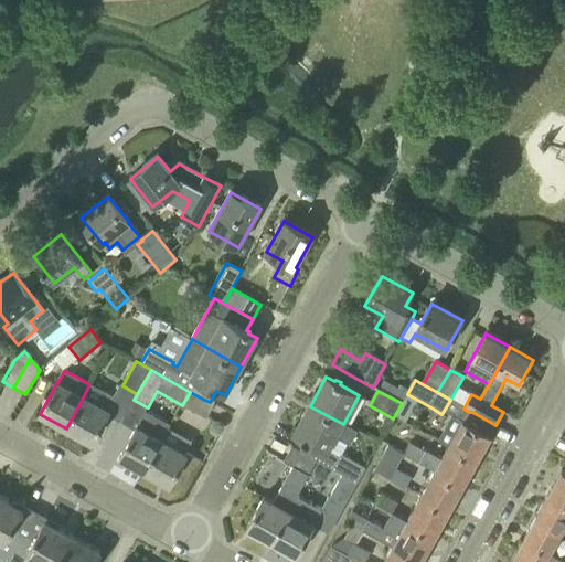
[(83,398),(66,428),(93,443),(110,412),(109,411),(116,399),(104,392),(96,405),(83,398)]
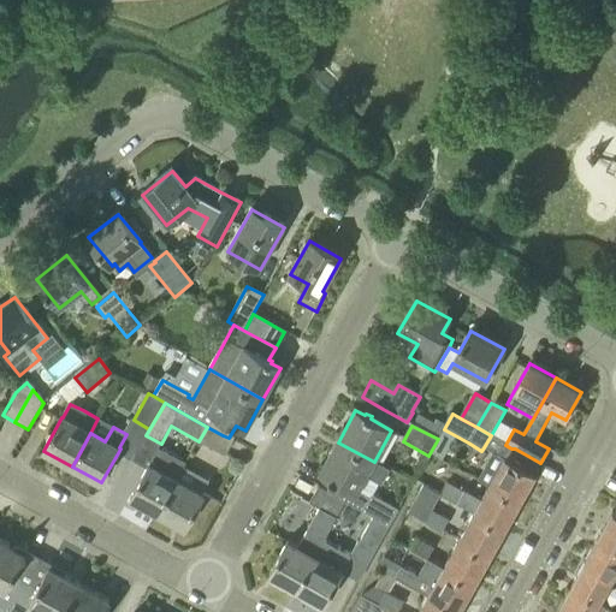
[(207,427),(199,441),(205,445),(225,456),(234,441),(229,438),(223,435),(207,427)]
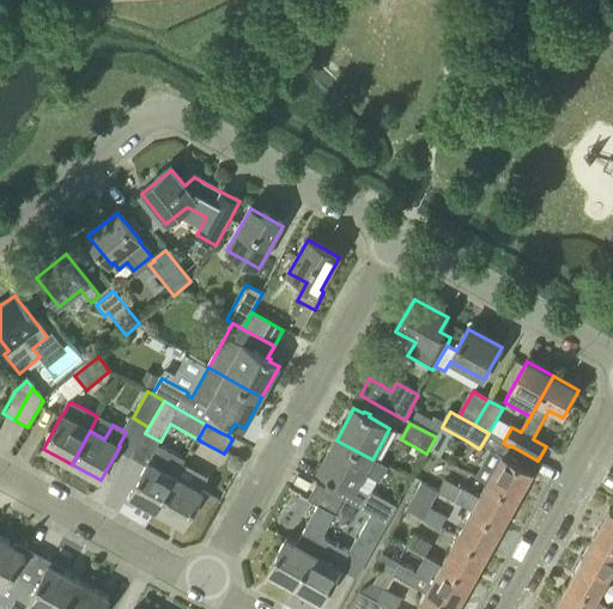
[(372,460),(337,440),(319,470),(328,476),(327,477),(333,481),(334,479),(356,491),(372,460)]
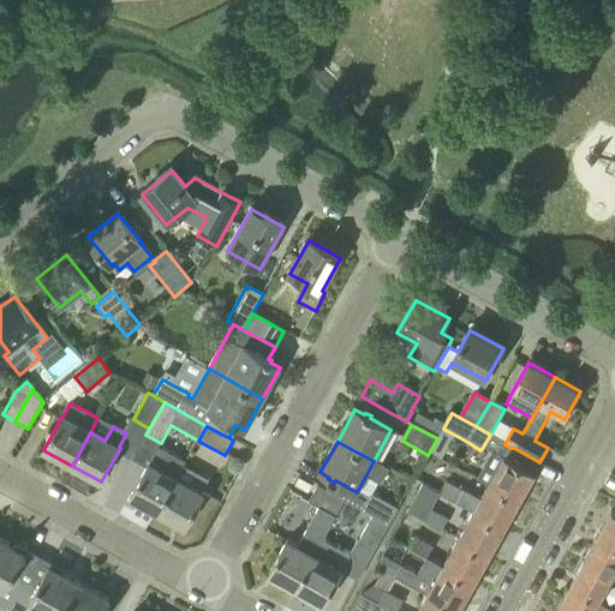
[(511,448),(489,487),(518,503),(533,475),(532,474),(539,462),(514,448),(511,448)]
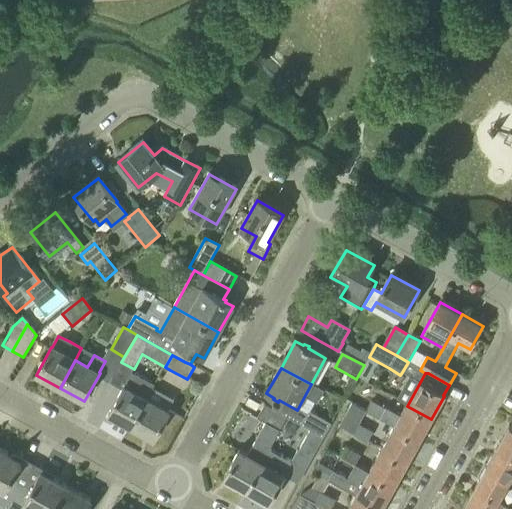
[(154,386),(132,374),(108,415),(131,428),(147,400),(154,386)]
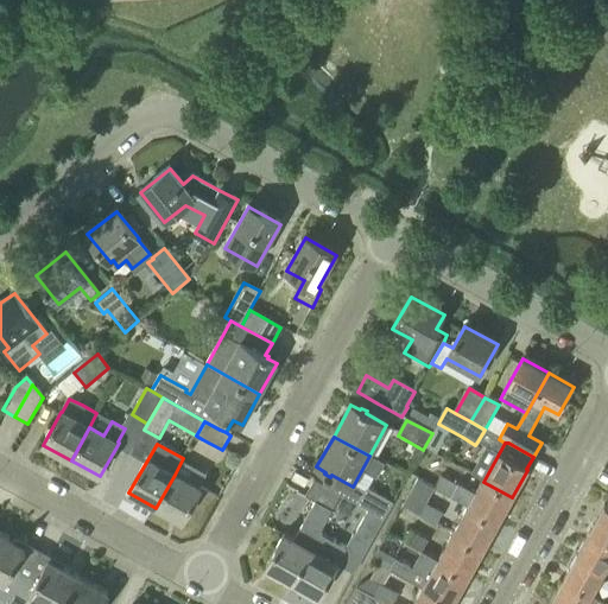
[(175,475),(156,508),(183,522),(201,490),(175,475)]
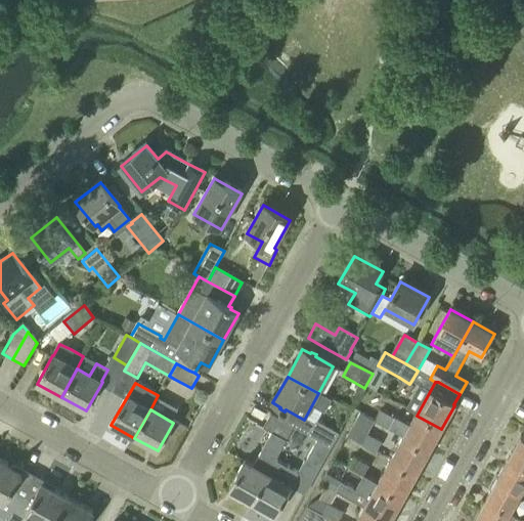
[(403,438),(429,452),(441,429),(417,416),(409,428),(395,420),(380,411),(375,422),(403,438)]
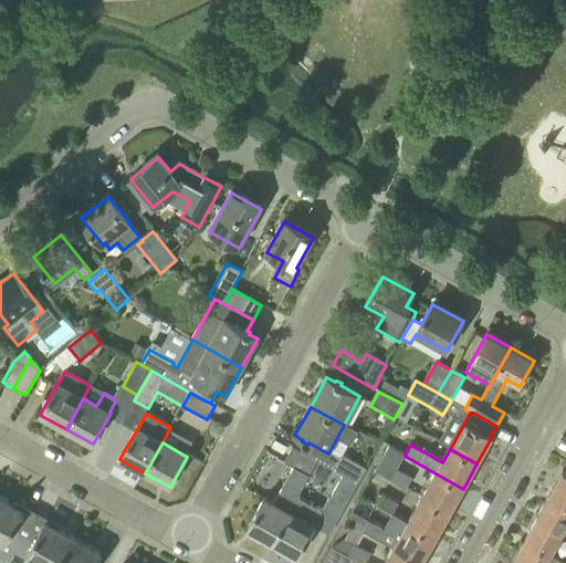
[(397,470),(405,456),(389,448),(375,473),(406,490),(412,479),(397,470)]
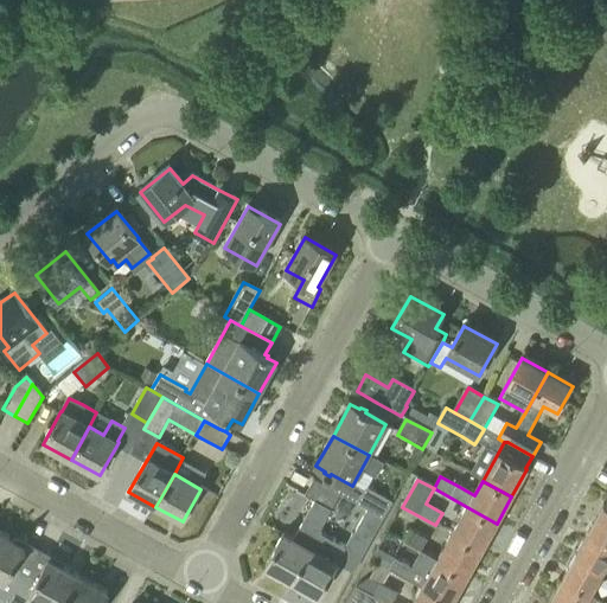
[(294,540),(283,534),(266,568),(292,583),(318,534),(339,495),(313,481),(305,496),(315,502),(294,540)]
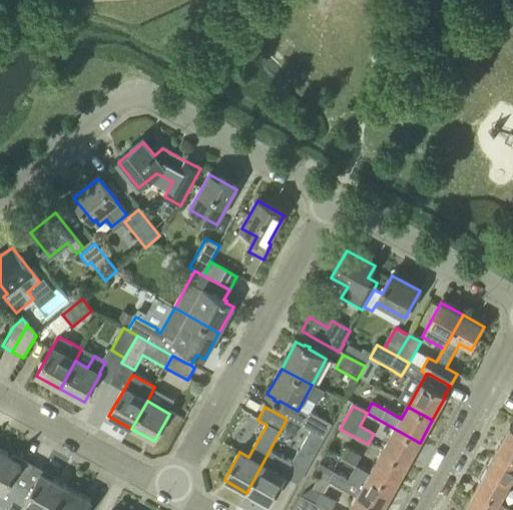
[(302,427),(311,432),(324,440),(332,426),(310,414),(302,427)]
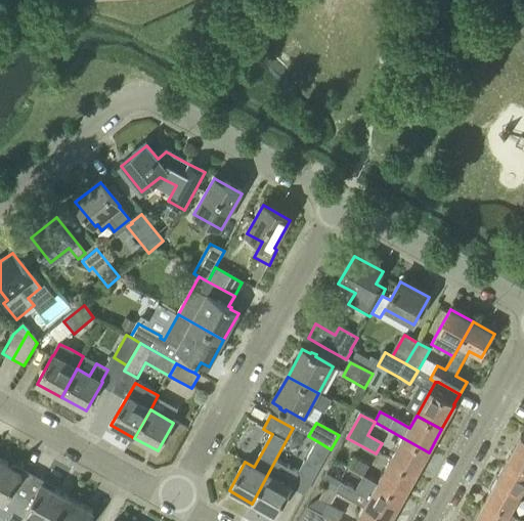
[(509,460),(523,468),(523,438),(521,437),(509,460)]
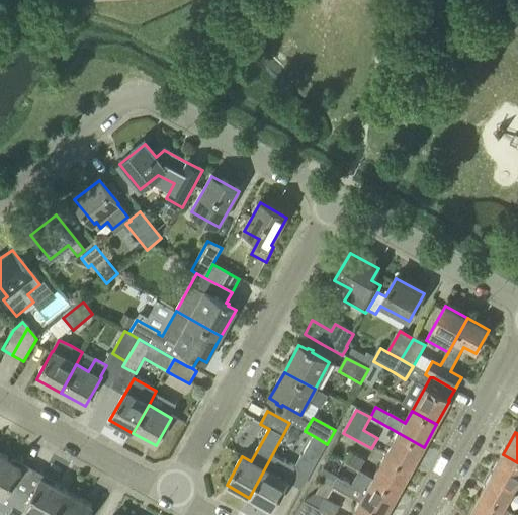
[(399,433),(386,456),(411,470),(424,447),(399,433)]
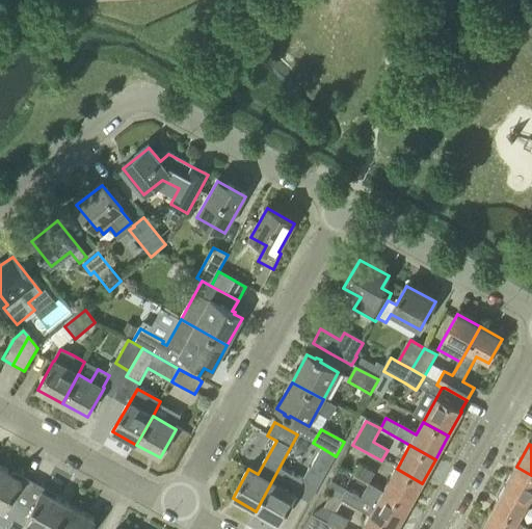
[(322,448),(310,472),(323,480),(336,456),(322,448)]
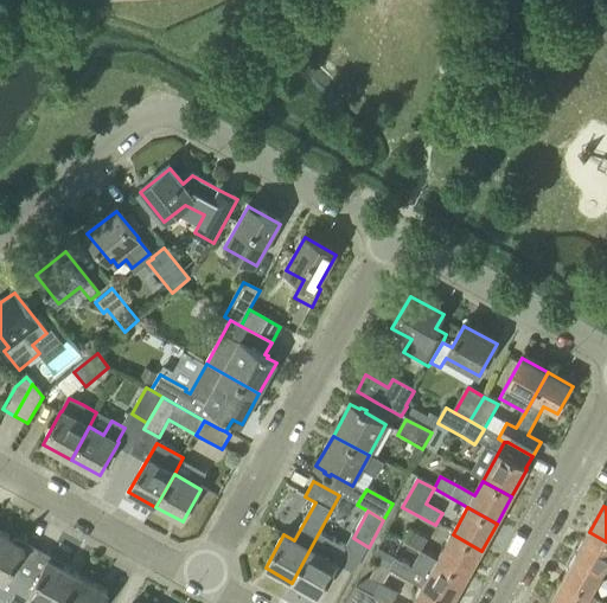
[(427,541),(410,531),(403,543),(420,552),(427,541)]
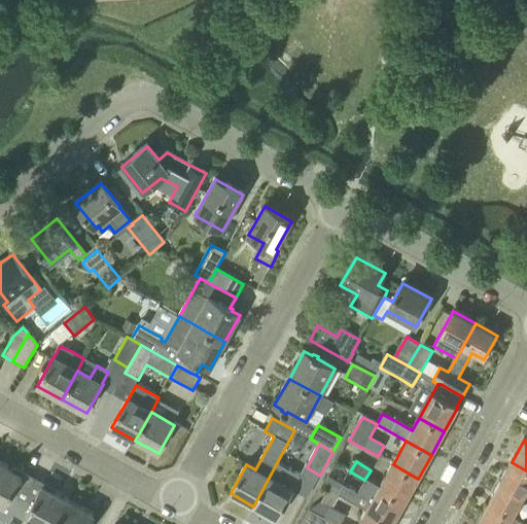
[(526,470),(512,462),(500,484),(525,497),(526,498),(526,470)]
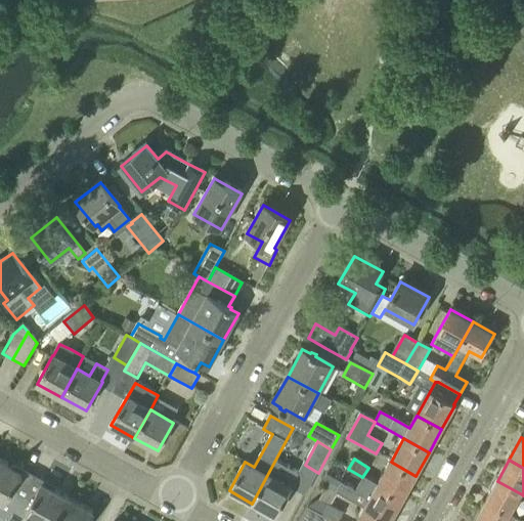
[(9,520),(22,496),(11,490),(22,474),(0,462),(0,520),(9,520)]
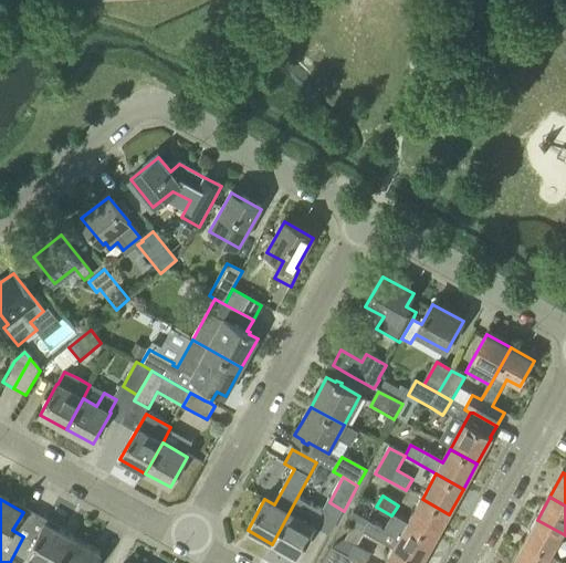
[(296,499),(272,544),(297,558),(323,513),(296,499)]
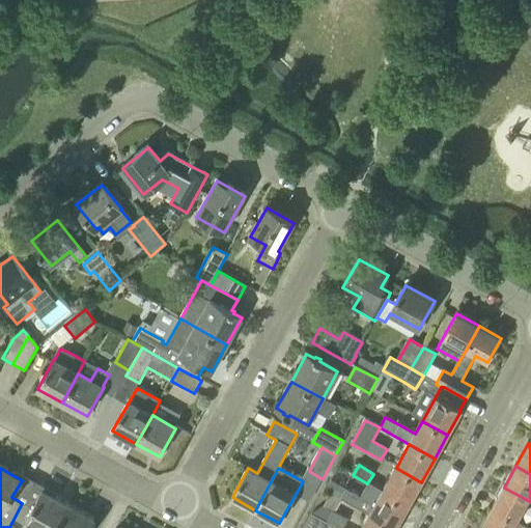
[(421,482),(396,468),(383,492),(408,505),(421,482)]
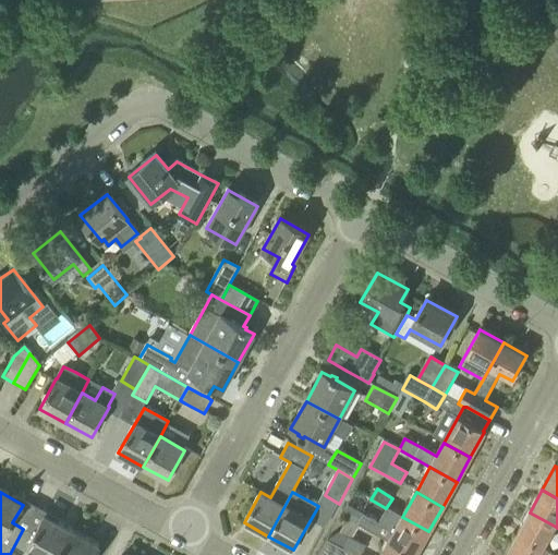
[(349,504),(342,517),(348,519),(358,525),(364,513),(349,504)]
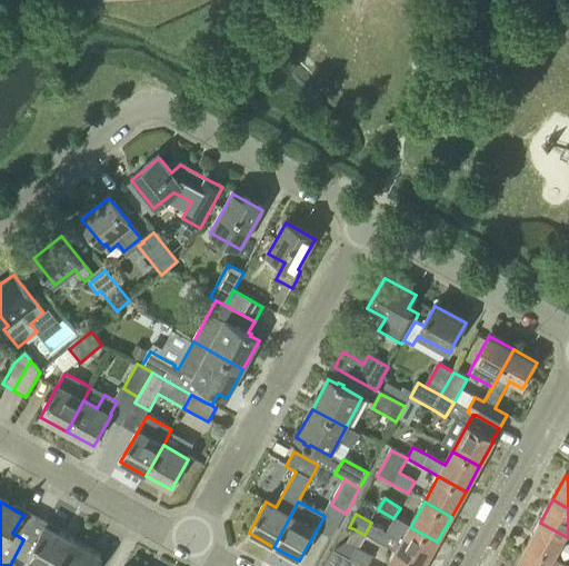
[(373,540),(380,544),(388,532),(371,523),(365,535),(373,540)]
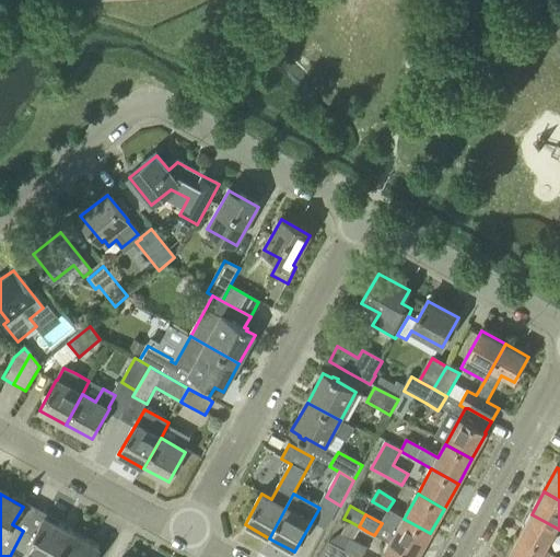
[(532,514),(518,536),(545,552),(558,529),(532,514)]
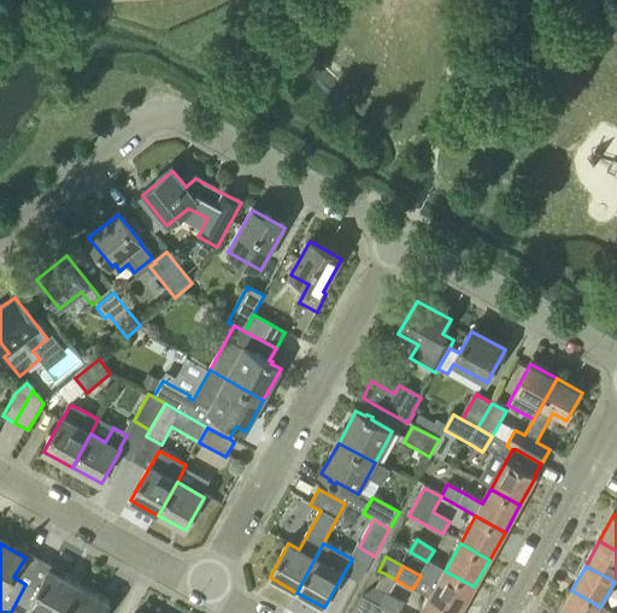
[(65,612),(80,588),(50,571),(37,590),(25,584),(11,612),(65,612)]
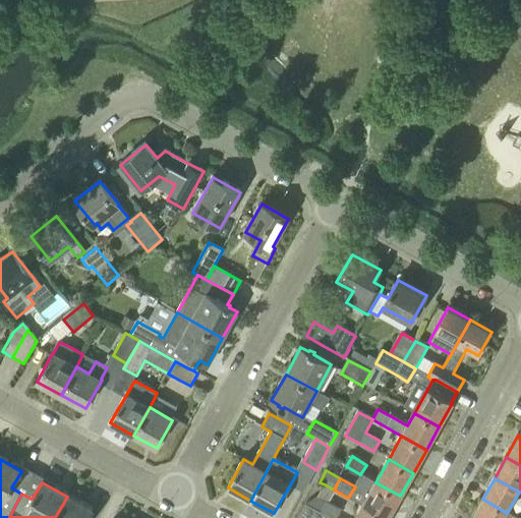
[(375,482),(362,506),(384,517),(389,517),(400,496),(375,482)]
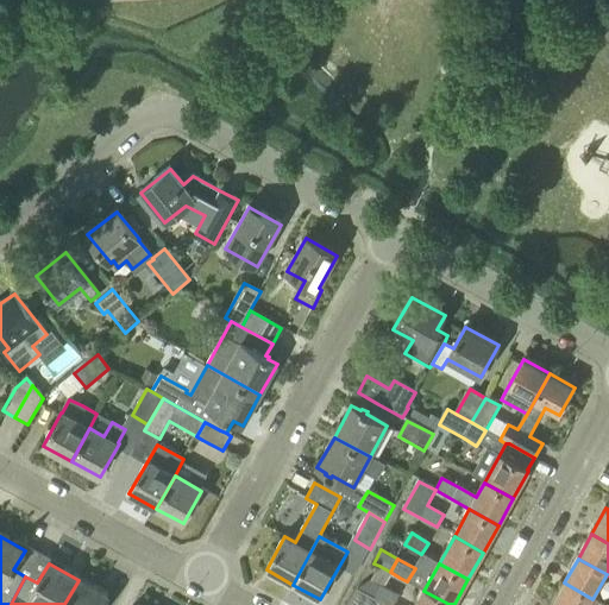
[(393,592),(400,578),(390,572),(380,566),(370,583),(358,590),(382,603),(384,604),(394,604),(400,596),(393,592)]
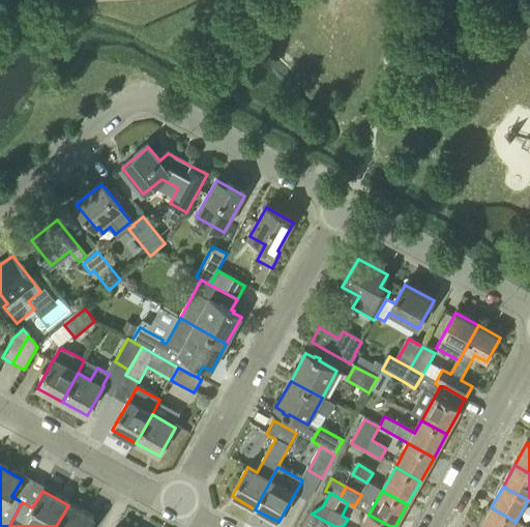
[(90,526),(94,520),(68,505),(56,526),(90,526)]
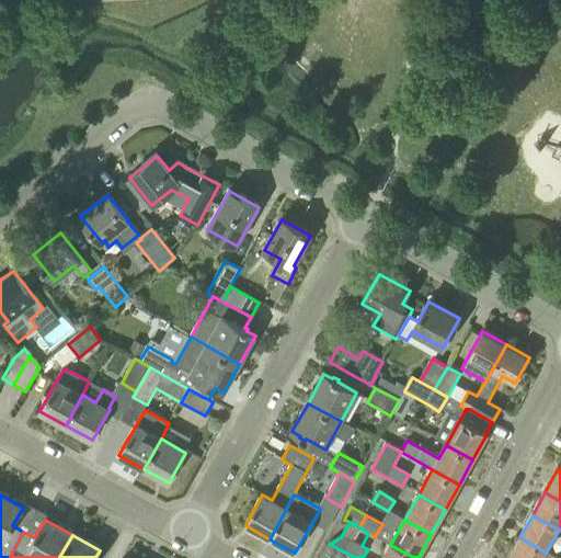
[(519,537),(508,557),(552,557),(553,556),(546,553),(519,537)]
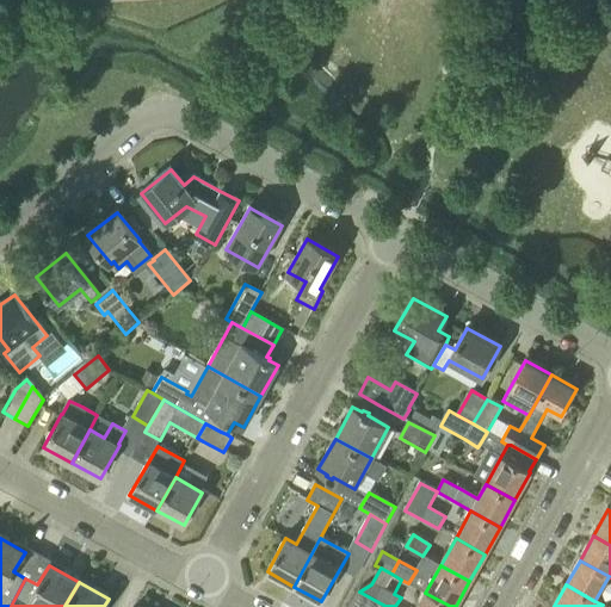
[(382,606),(383,605),(359,592),(350,606),(382,606)]
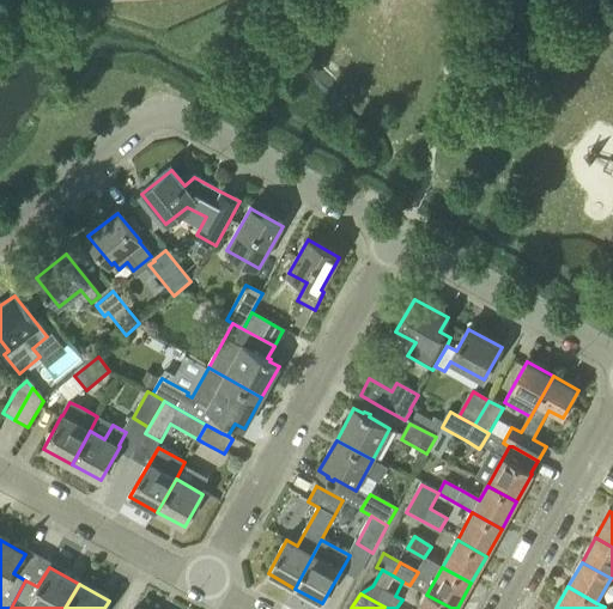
[(426,595),(418,608),(451,608),(426,595)]
